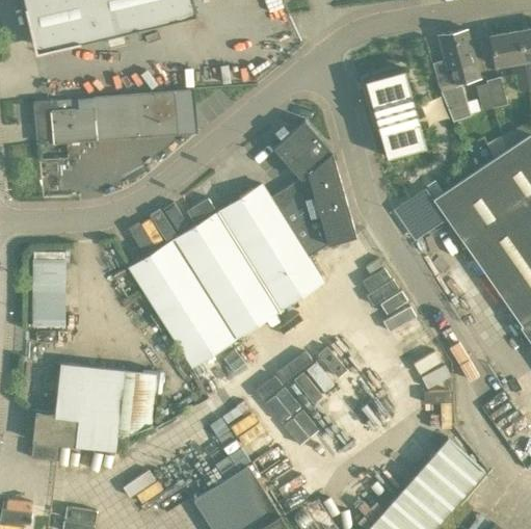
[(24,0),(27,15),(31,14),(40,50),(75,42),(76,45),(196,17),(191,0),(24,0)]
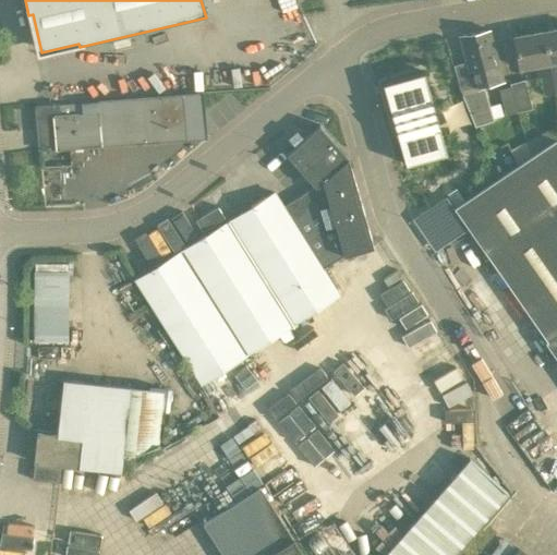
[(556,32),(543,35),(555,96),(556,95),(556,32)]
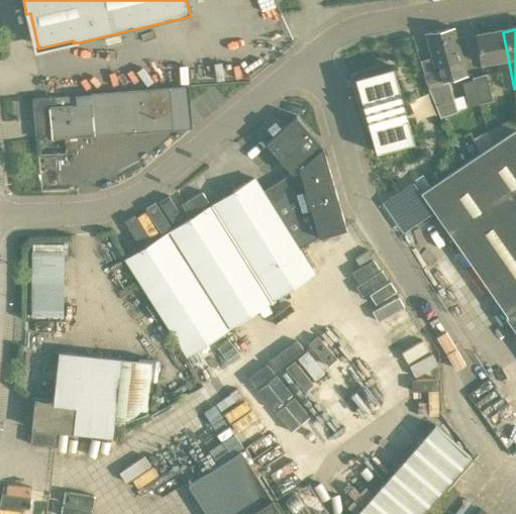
[(454,30),(427,37),(434,68),(438,67),(442,83),(467,77),(454,30)]
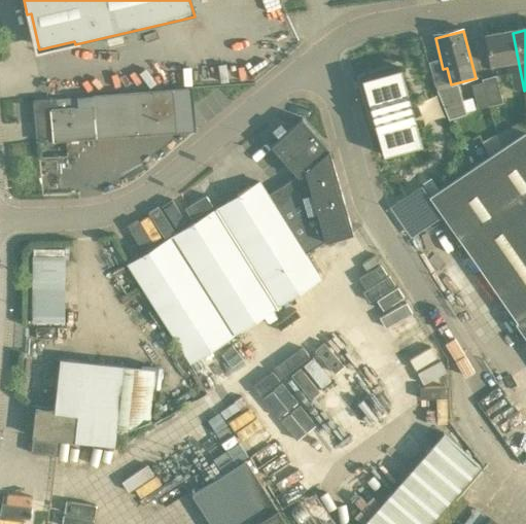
[(524,91),(513,33),(486,38),(491,67),(506,64),(509,76),(511,75),(514,93),(524,91)]
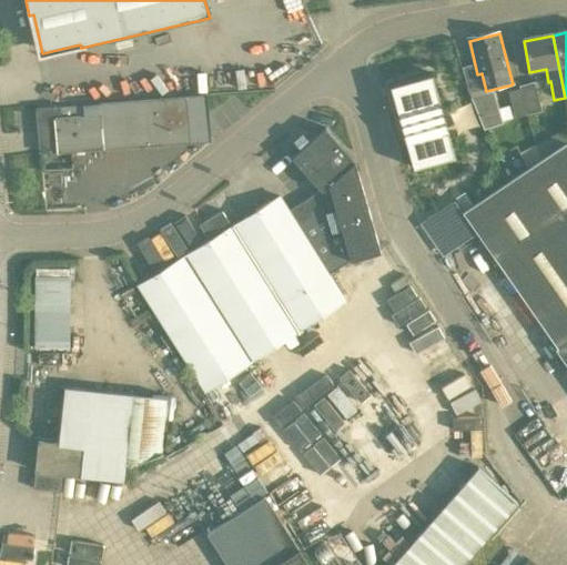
[(432,77),(390,88),(412,171),(454,159),(432,77)]
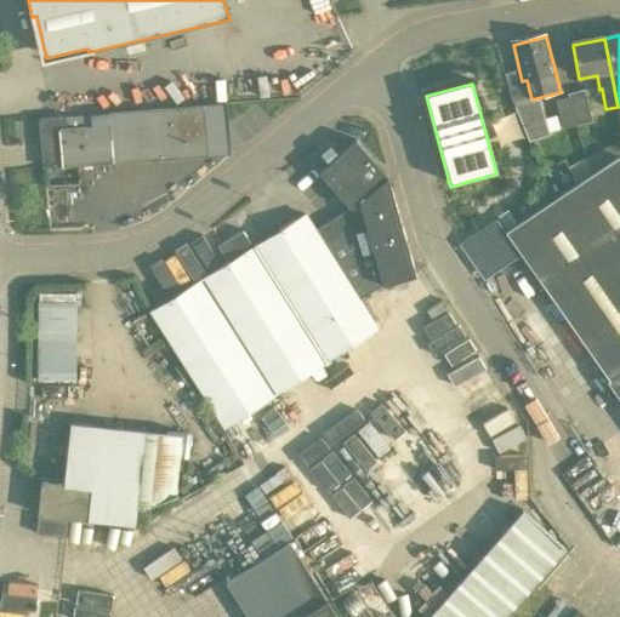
[(568,96),(573,114),(576,127),(592,124),(585,91),(568,96)]
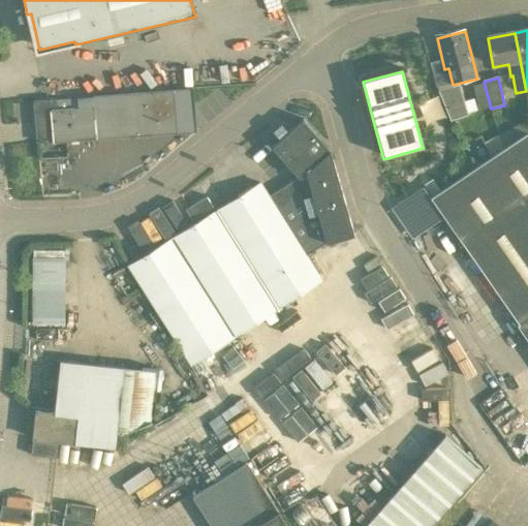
[(438,92),(451,122),(468,117),(460,86),(438,92)]
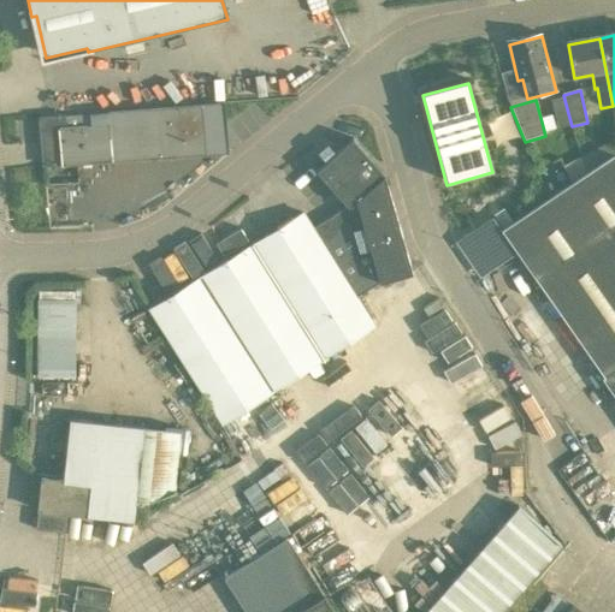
[(565,101),(551,105),(559,130),(572,126),(568,113),(565,101)]
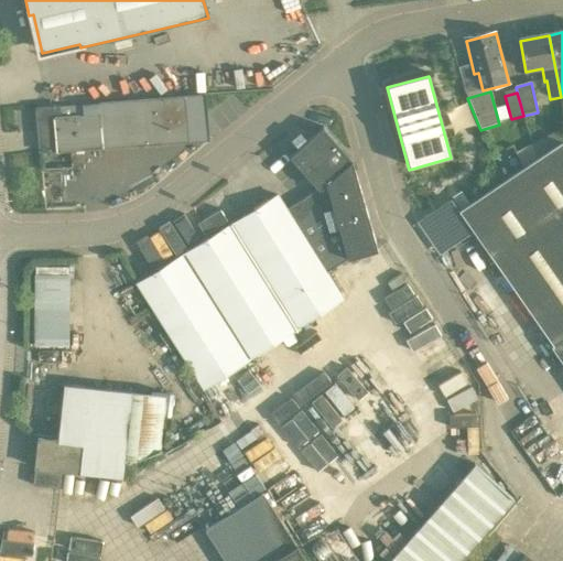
[(208,141),(204,97),(36,109),(41,154),(208,141)]
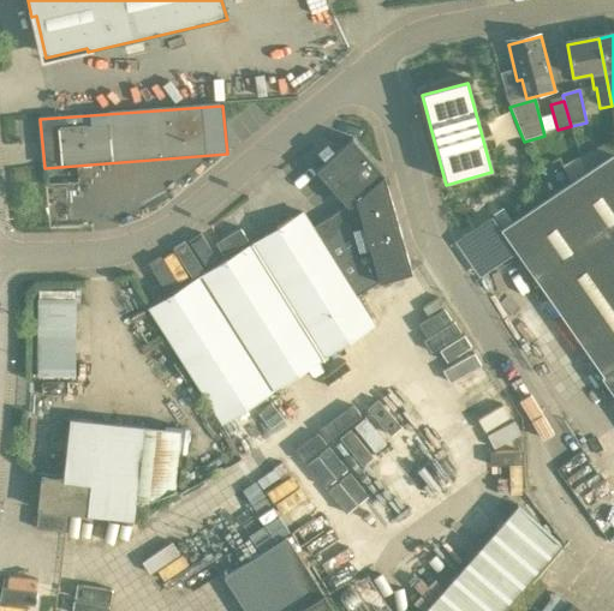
[(313,232),(302,215),(149,311),(221,424),(374,328),(356,299),(379,285),(412,275),(383,175),(353,142),(337,156),(332,151),(322,160),(327,165),(317,173),(349,209),(313,232)]
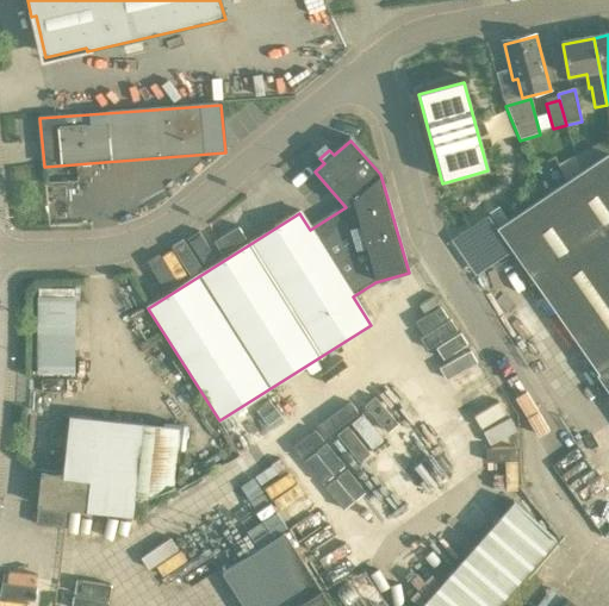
[(608,155),(608,142),(576,160),(559,167),(565,182),(508,223),(498,229),(497,230),(598,375),(597,376),(608,393),(608,155)]
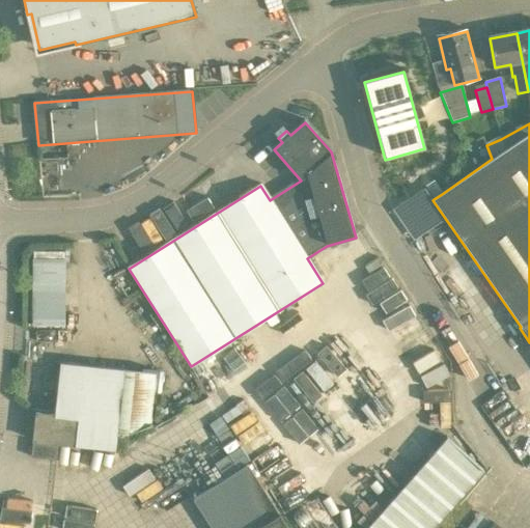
[(426,188),(434,199),(442,194),(435,183),(426,188)]
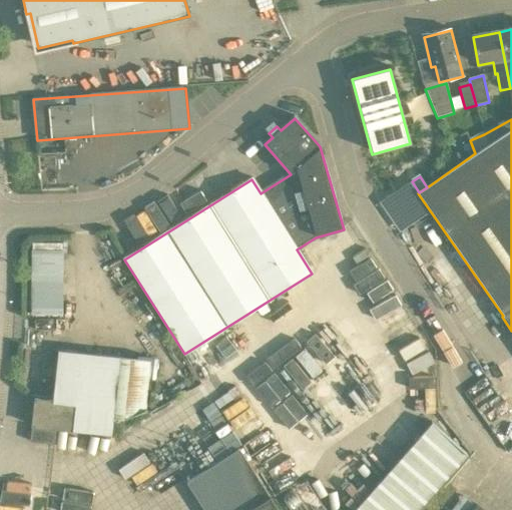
[(36,243),(36,316),(68,316),(68,243),(36,243)]
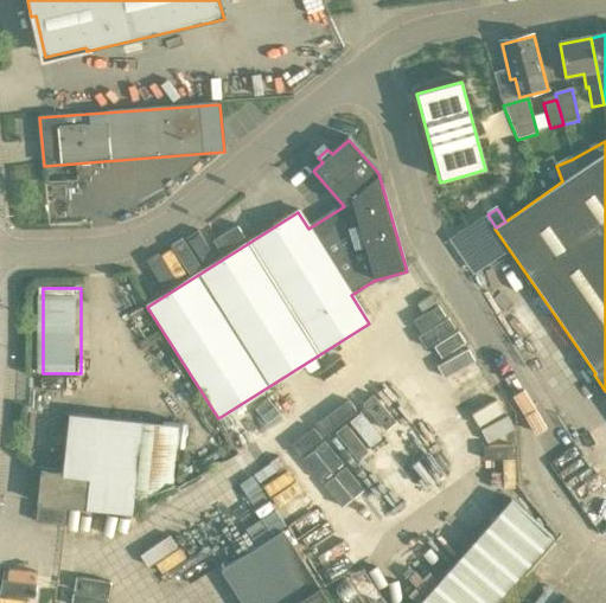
[(454,359),(477,412),(503,402),(479,347),(454,359)]
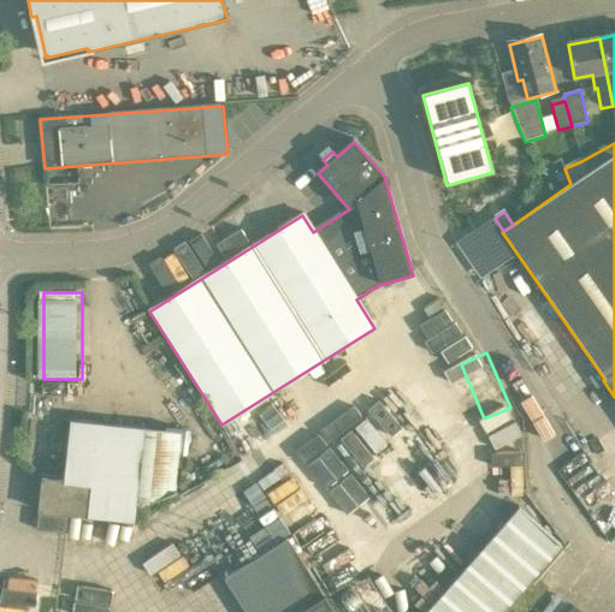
[(42,480),(39,512),(111,521),(137,523),(137,506),(173,492),(178,432),(122,427),(75,421),(67,482),(42,480)]
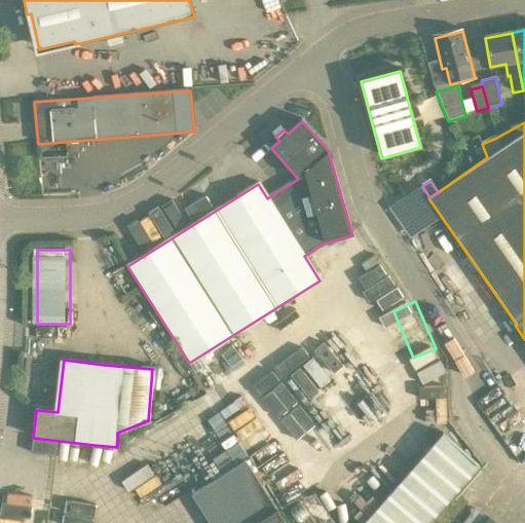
[(289,512),(296,522),(430,522),(480,467),(443,434),(363,522),(335,522),(315,494),(289,512)]
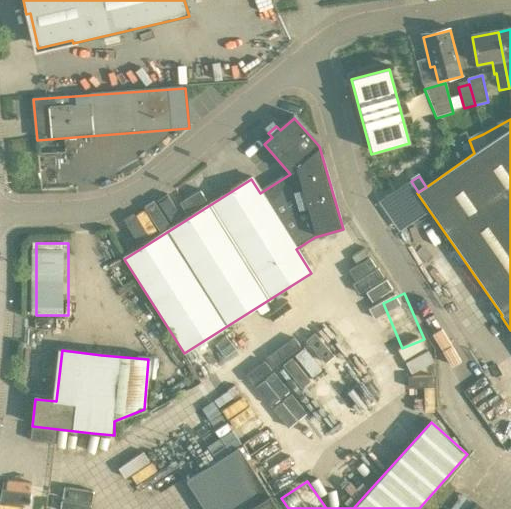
[(30,443),(55,445),(56,431),(32,429),(30,443)]
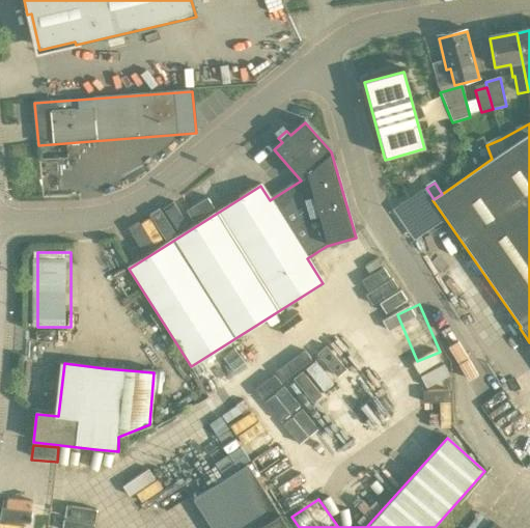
[(150,501),(178,483),(164,460),(136,477),(150,501)]
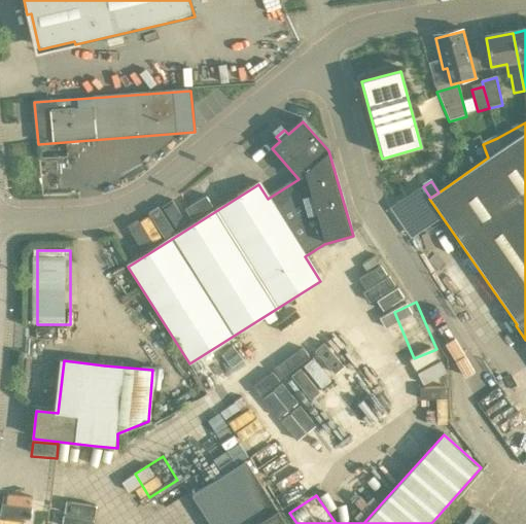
[(285,523),(246,462),(193,497),(209,523),(285,523)]
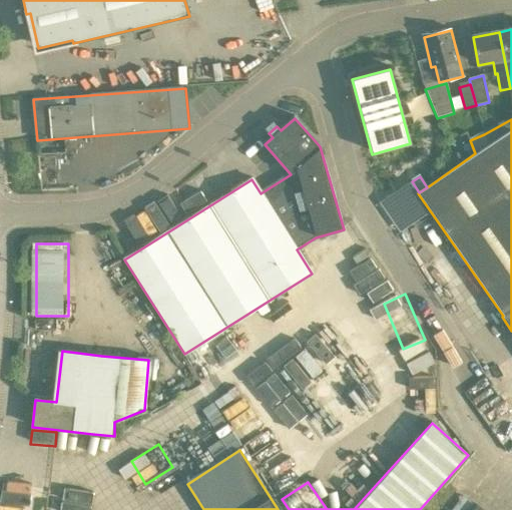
[(482,509),(477,506),(475,509),(458,496),(447,509),(482,509)]
